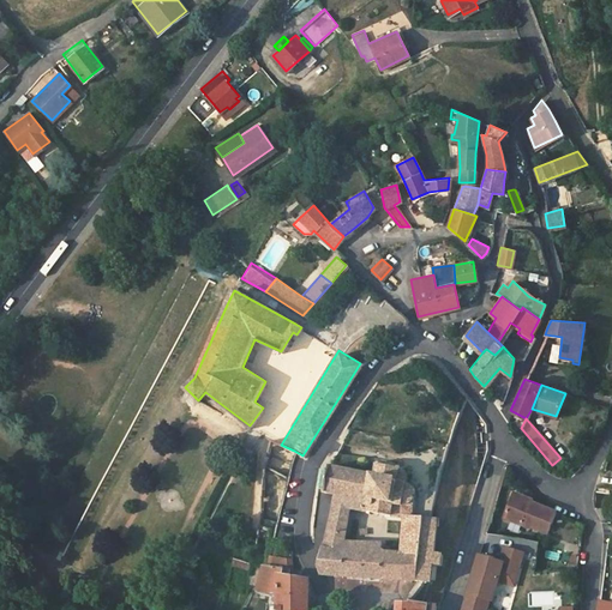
[(336,493),(333,503),(348,507),(366,509),(366,512),(370,512),(370,511),(384,513),(385,515),(403,518),(403,514),(411,514),(412,497),(411,497),(412,493),(412,488),(413,488),(413,485),(411,487),(409,484),(406,482),(406,479),(403,479),(403,475),(402,471),(399,469),(399,464),(396,464),(396,466),(378,463),(378,460),(376,460),(376,463),(373,461),(373,465),(375,465),(373,473),(360,471),(361,466),(359,466),(358,471),(349,469),(349,464),(347,464),(347,469),(337,467),(339,463),(336,461),(336,466),(330,465),(329,467),(331,467),(329,478),(327,488),(325,488),(325,490),(336,493)]
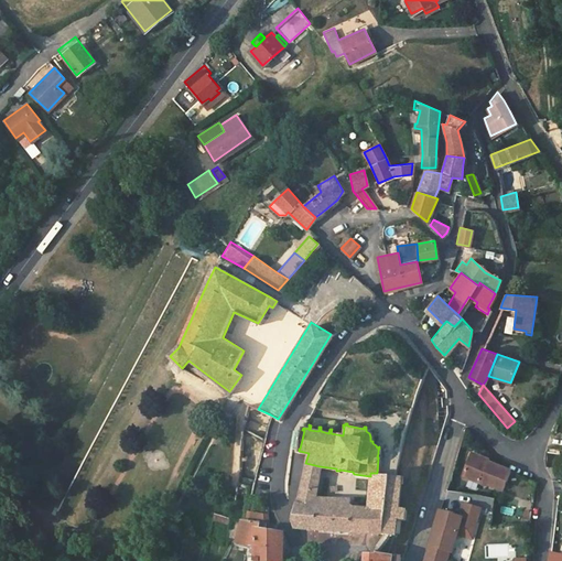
[(486,461),(486,460),(487,457),(469,451),(468,454),(486,461)]
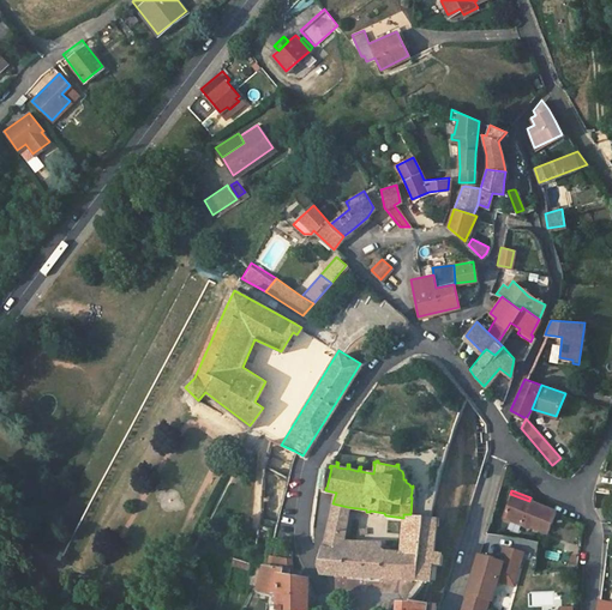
[(555,509),(529,500),(529,501),(510,494),(502,514),(521,523),(522,519),(529,521),(528,523),(546,530),(555,509)]
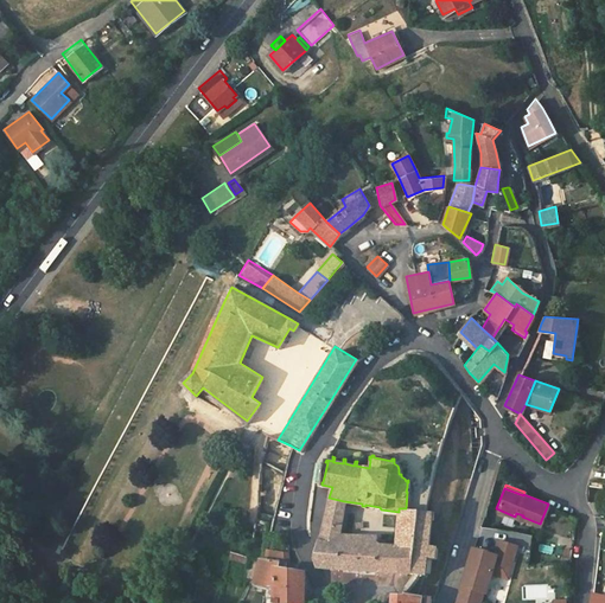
[(339,533),(343,507),(344,501),(329,498),(328,505),(319,539),(342,543),(343,533),(339,533)]
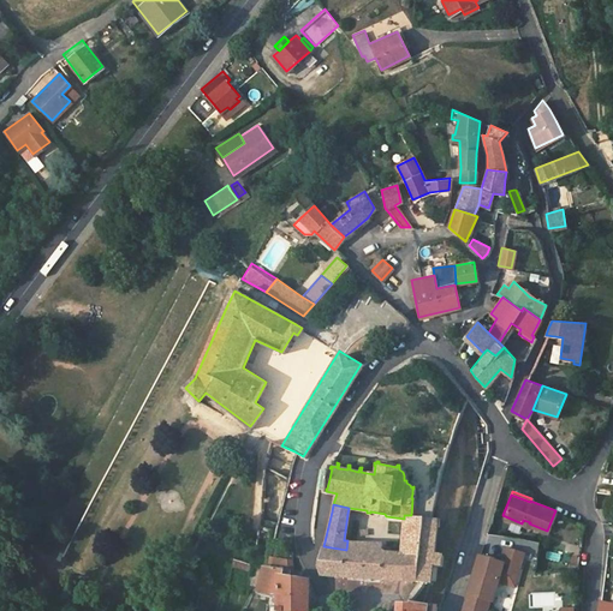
[(404,519),(402,552),(402,553),(418,553),(417,580),(422,580),(430,581),(432,563),(440,563),(441,552),(433,552),(436,516),(434,516),(434,511),(429,510),(429,516),(411,515),(404,515),(404,519)]
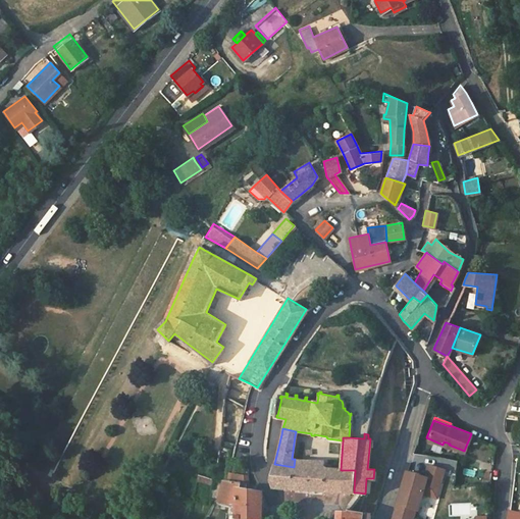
[(307,488),(309,460),(295,459),(294,467),(291,487),(299,488),(307,488)]
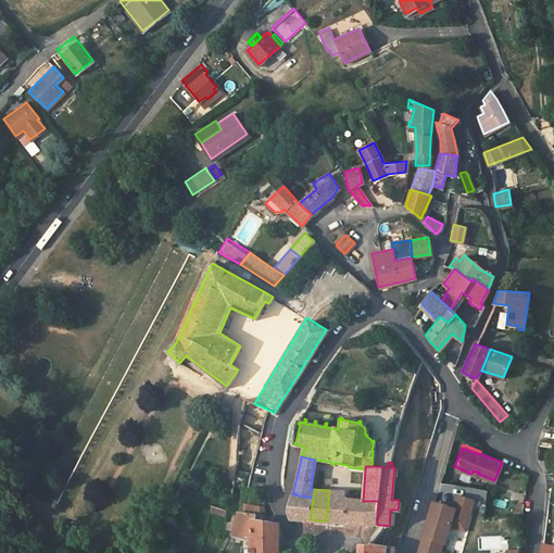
[(343,523),(344,498),(344,491),(329,490),(327,520),(336,522),(343,523)]
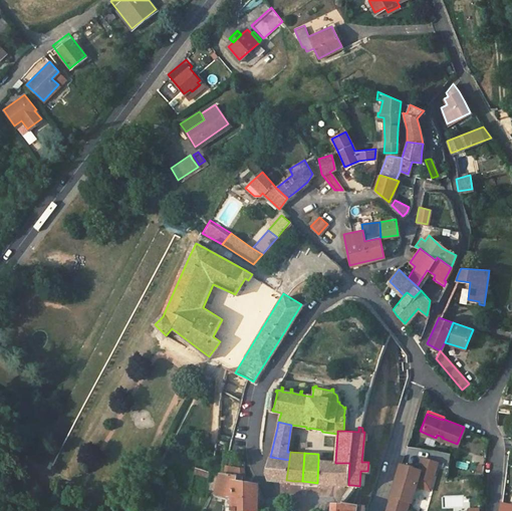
[(286,480),(289,460),(270,457),(266,472),(268,479),(277,480),(286,480)]
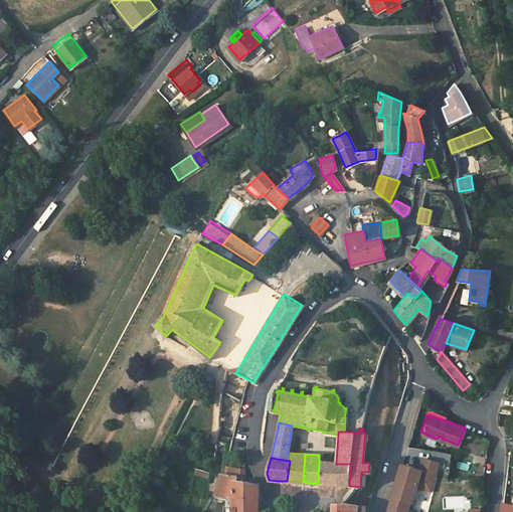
[(400,464),(390,495),(411,501),(416,485),(430,489),(438,463),(421,458),(417,470),(400,464)]
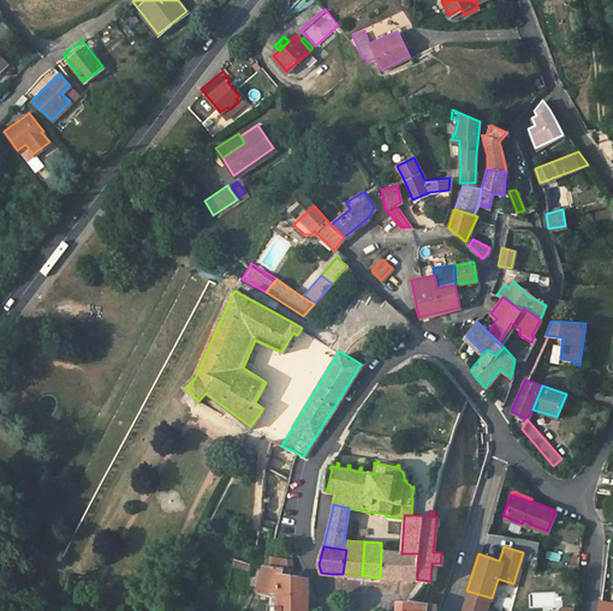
[(397,579),(417,580),(418,553),(402,553),(402,552),(381,550),(380,577),(397,579)]
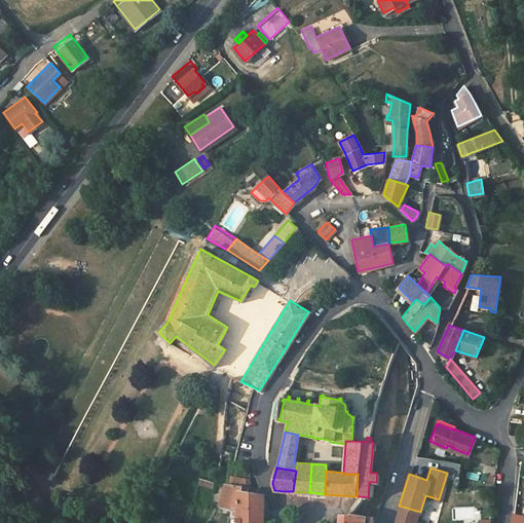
[(220,506),(228,508),(232,488),(247,490),(248,485),(249,486),(248,477),(241,477),(230,476),(228,483),(226,483),(220,506)]
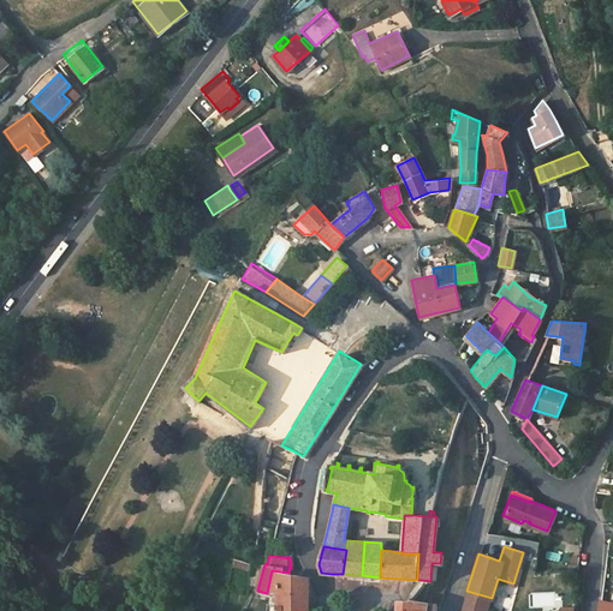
[(231,564),(249,568),(249,562),(232,557),(231,564)]
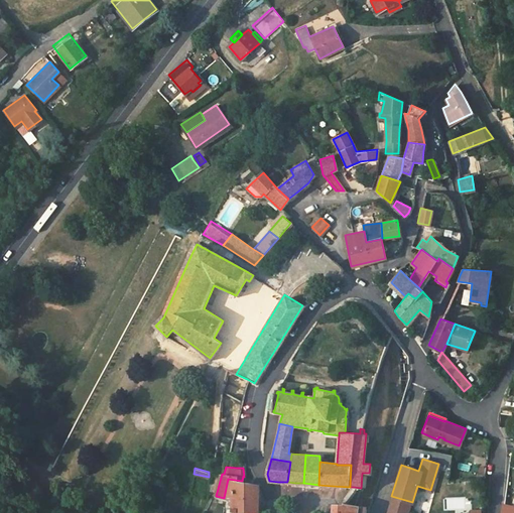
[(224,498),(227,499),(231,482),(242,483),(242,481),(228,479),(224,498)]
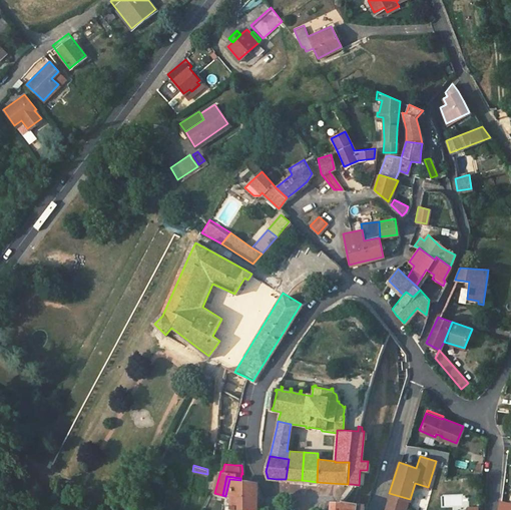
[(257,483),(240,480),(229,479),(225,496),(224,509),(256,509),(257,496),(257,483)]
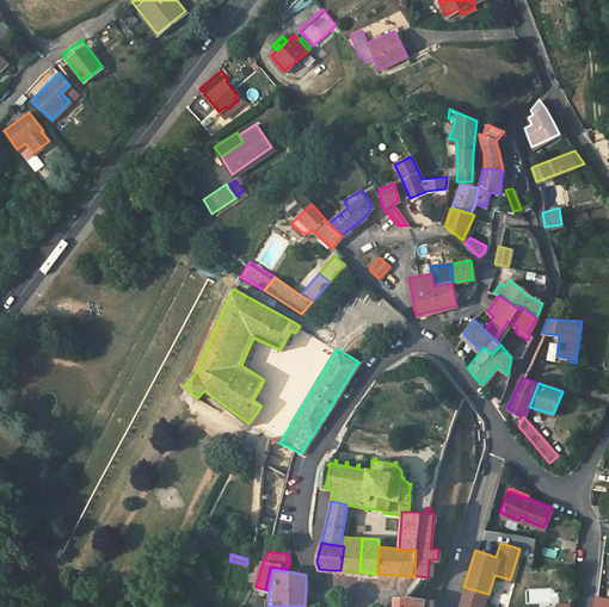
[(422,606),(424,599),(404,595),(404,598),(393,596),(392,606),(422,606)]
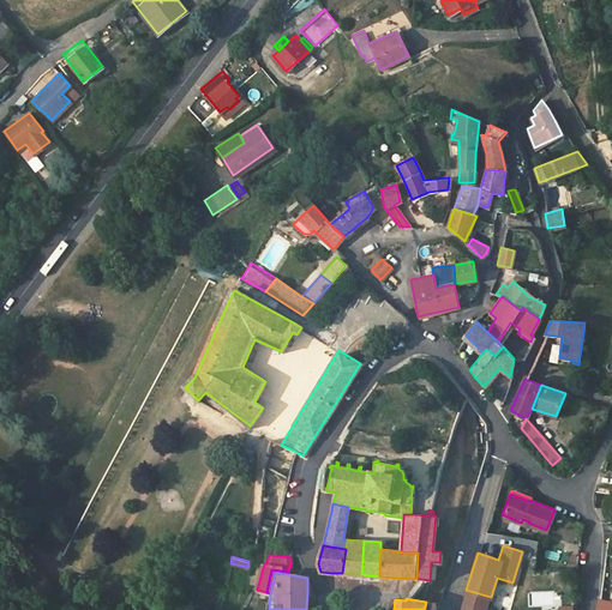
[(595,609),(611,609),(611,601),(598,598),(595,609)]
